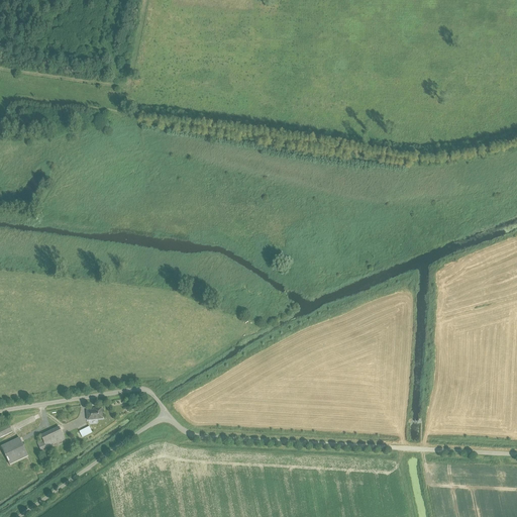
[(103,418),(102,408),(94,409),(94,410),(87,411),(88,420),(103,418)]
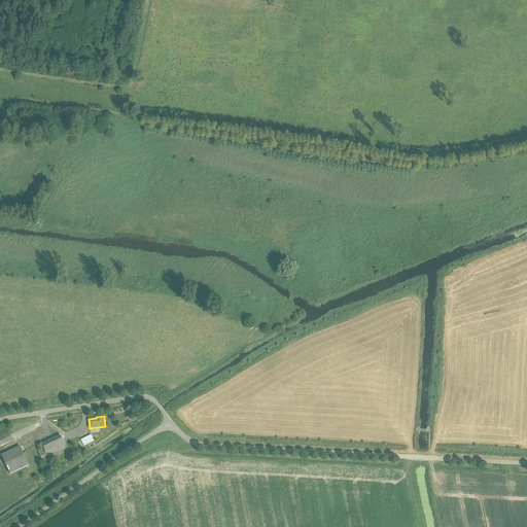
[(0,437),(0,447),(12,442),(9,434),(0,437)]
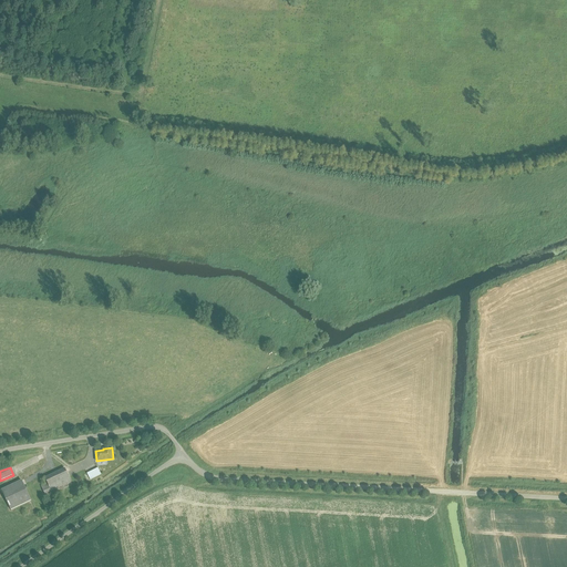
[(45,494),(72,482),(65,468),(45,477),(50,486),(43,490),(45,494)]
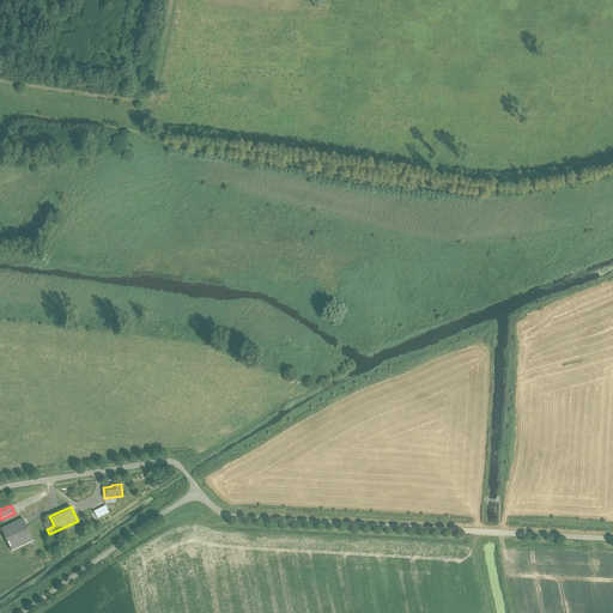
[(110,513),(107,507),(95,513),(98,519),(110,513)]
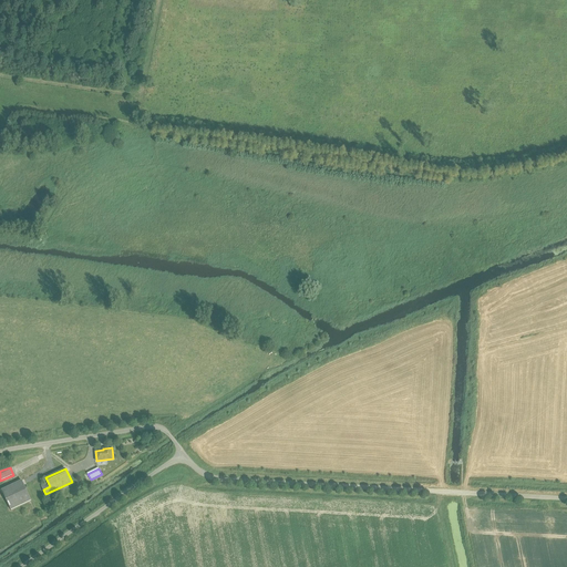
[(11,511),(31,501),(21,481),(1,491),(11,511)]
